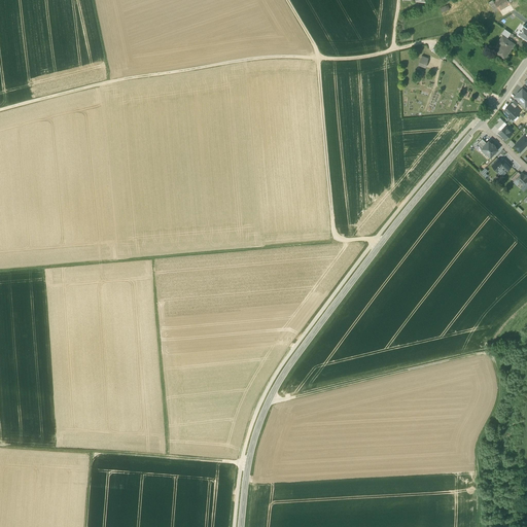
[(508,3),(506,0),(499,0),(494,3),(498,10),(510,4),(508,3)]
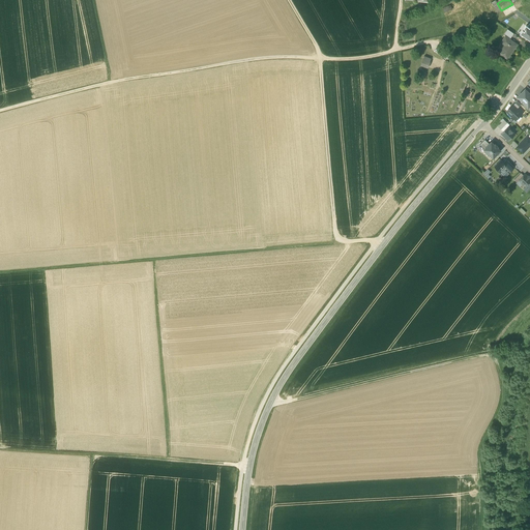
[(501,10),(497,3),(495,1),(492,3),(492,4),(494,9),(495,8),(497,13),(501,10)]
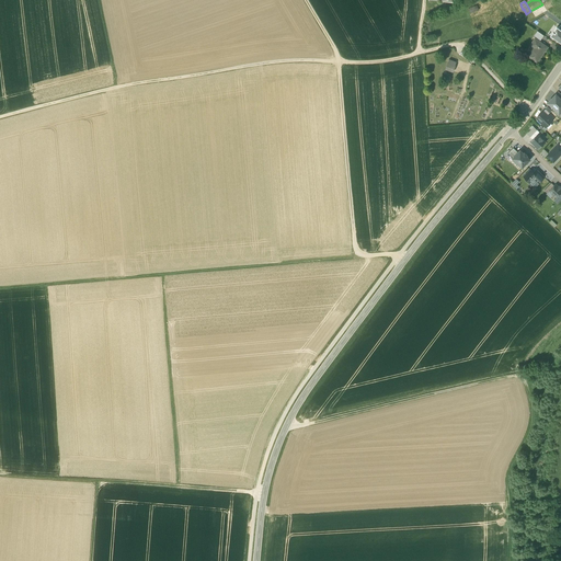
[(560,44),(560,30),(559,29),(557,27),(550,36),(560,44)]
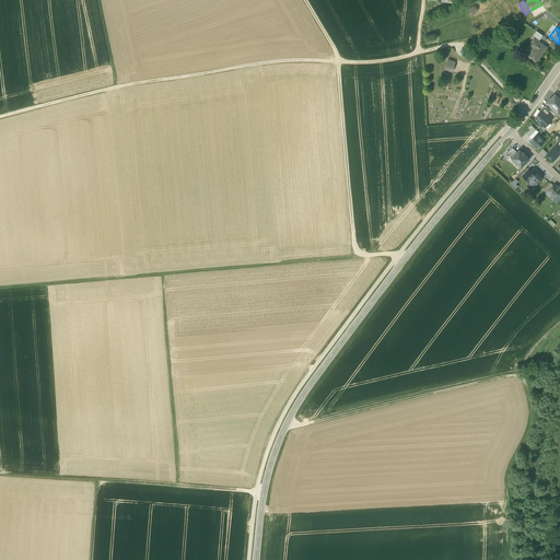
[(543,35),(536,31),(533,35),(539,39),(543,35)]
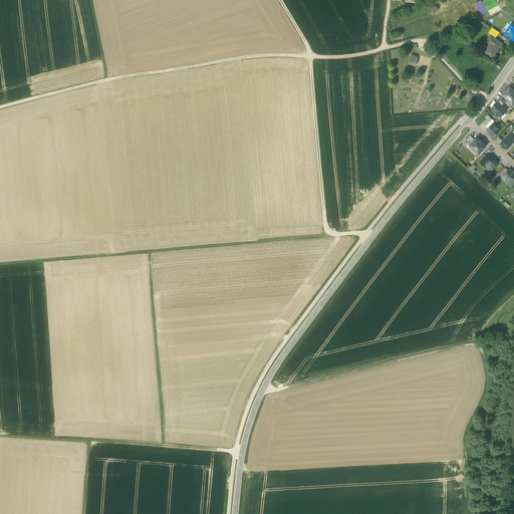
[(501,43),(490,35),(486,40),(490,42),(484,51),(492,56),(501,43)]
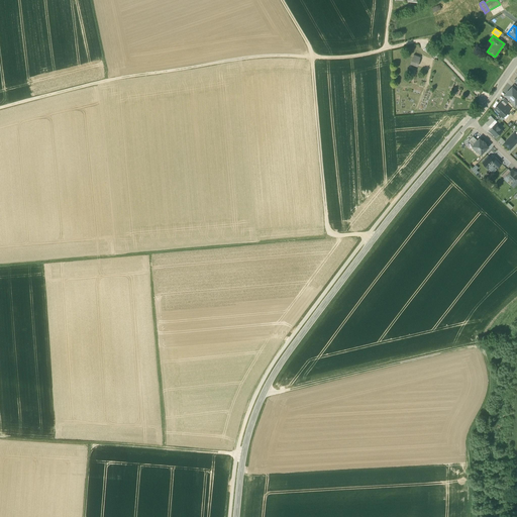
[(413,55),(410,62),(418,65),(420,57),(413,55)]
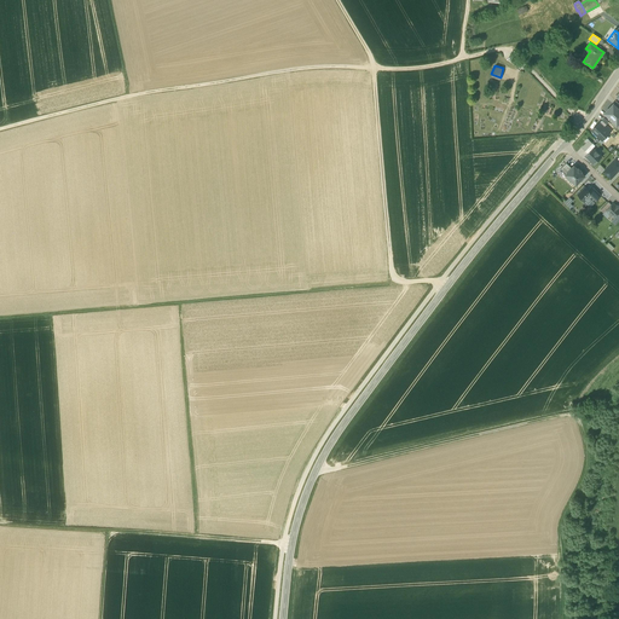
[(613,104),(605,113),(613,121),(617,125),(618,122),(618,109),(613,104)]
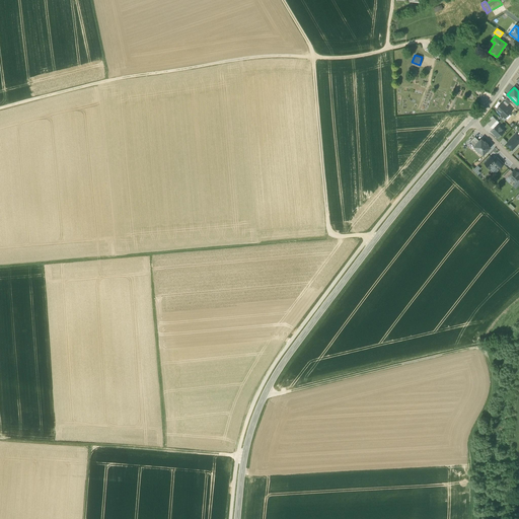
[(503,102),(496,108),(505,117),(512,109),(508,104),(504,101),(503,102)]
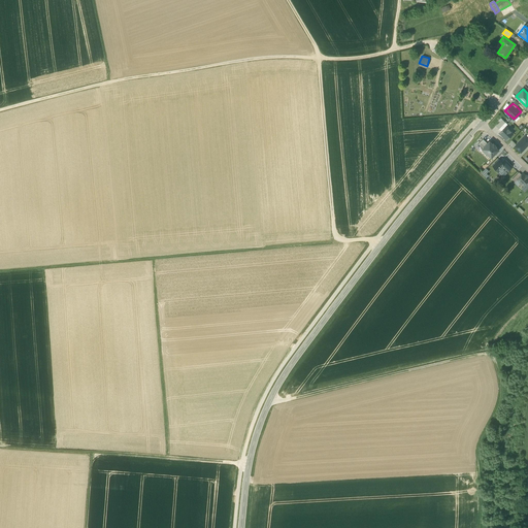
[(496,126),(501,131),(506,126),(507,125),(502,120),(496,126)]
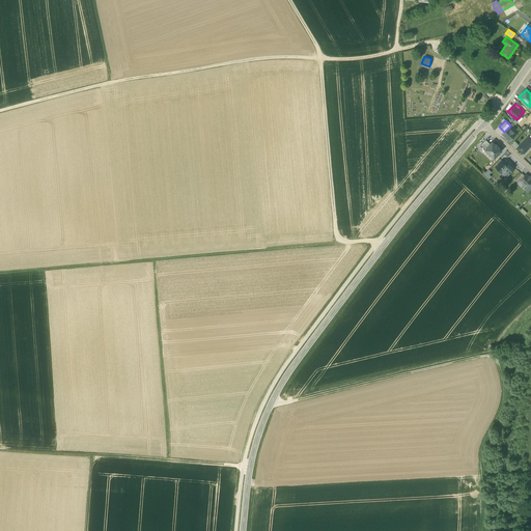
[(504,132),(502,134),(510,141),(516,134),(509,127),(504,132)]
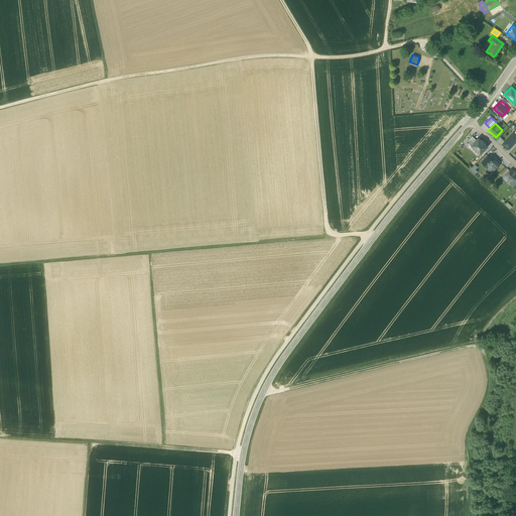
[(515,134),(514,132),(503,143),(509,149),(514,144),(513,143),(514,142),(515,143),(515,142),(515,141),(515,134)]
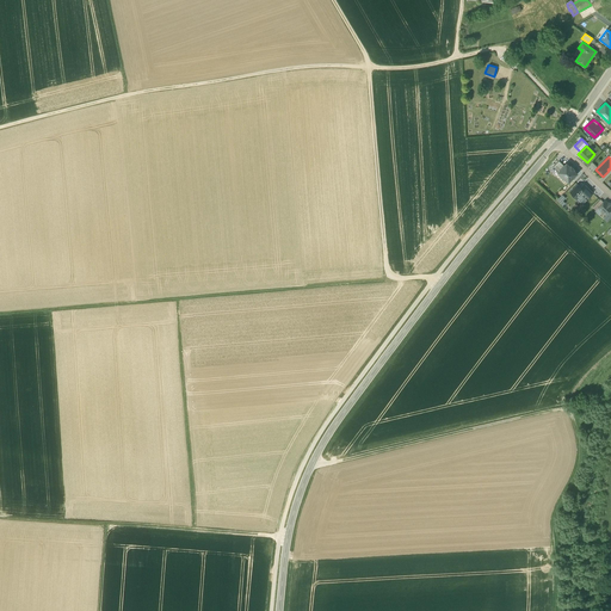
[(553,167),(559,172),(565,166),(559,160),(553,167)]
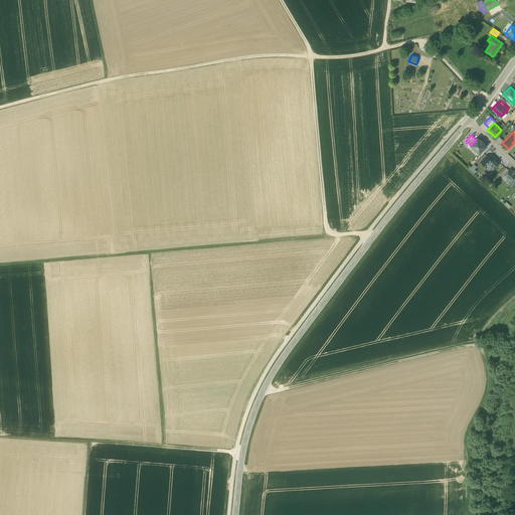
[(476,140),(471,145),(479,153),(486,146),(483,143),(484,143),(481,141),(478,138),(476,140)]
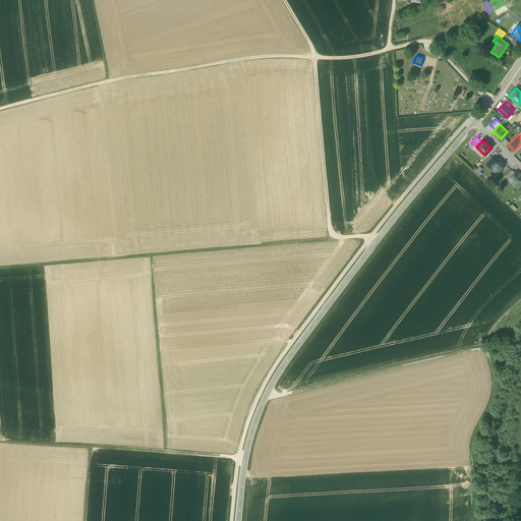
[(493,157),(486,164),(491,169),(497,165),(501,170),(506,165),(498,157),(495,160),(493,157)]
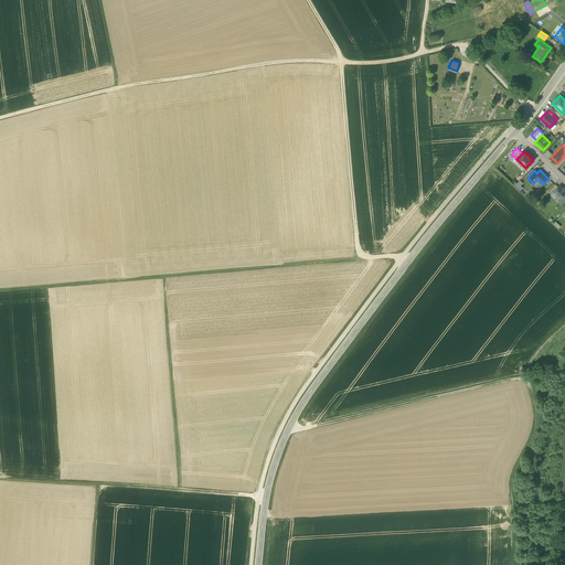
[(553,192),(558,187),(555,184),(548,191),(551,194),(553,192)]
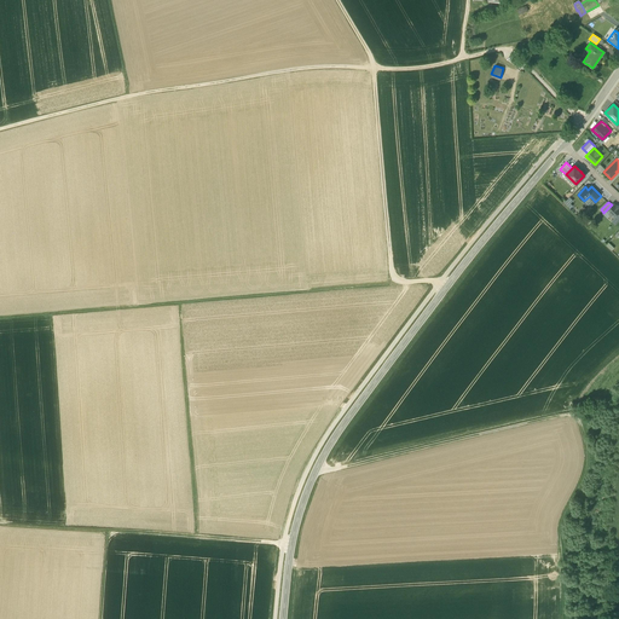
[(612,204),(606,210),(614,218),(618,213),(618,208),(617,206),(615,206),(613,203),(612,204)]
